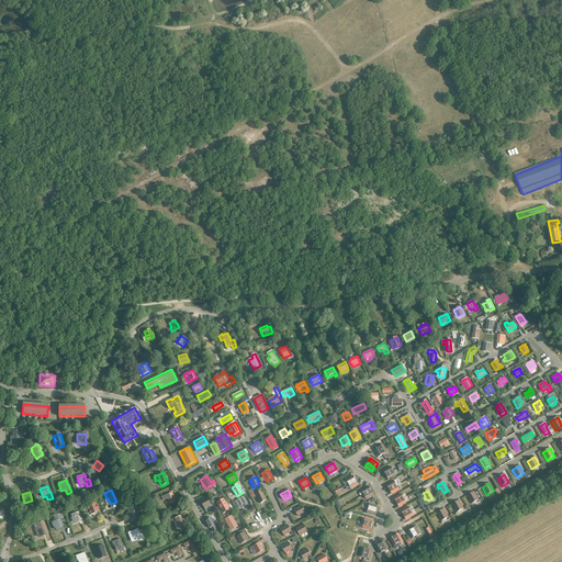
[(262,492),(256,494),(260,504),(267,501),(262,492)]
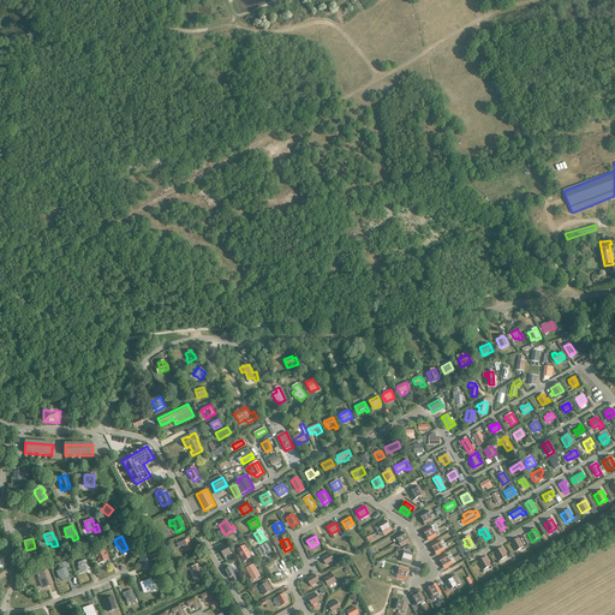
[(515,551),(524,547),(519,538),(511,543),(515,551)]
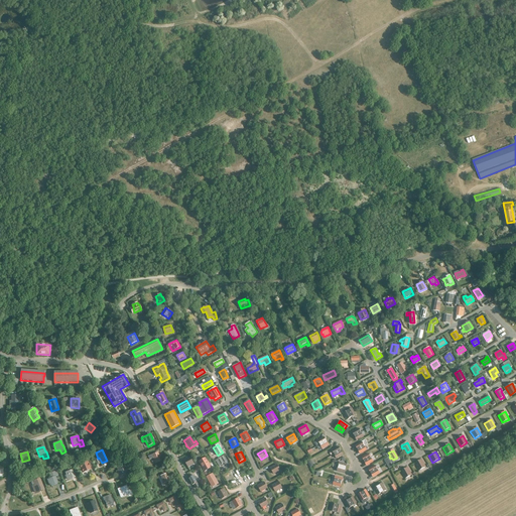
[(156,463),(160,462),(159,458),(160,458),(158,454),(152,456),(153,458),(154,458),(156,463)]
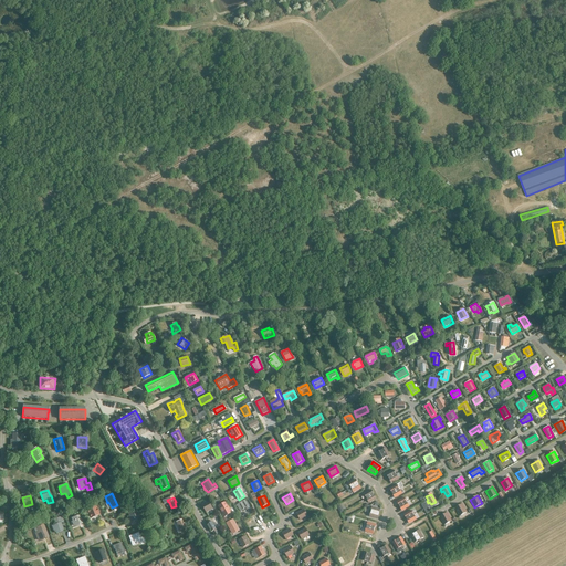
[(250,507),(247,503),(245,500),(238,504),(239,506),(238,506),(240,511),(245,507),(247,510),(250,507)]
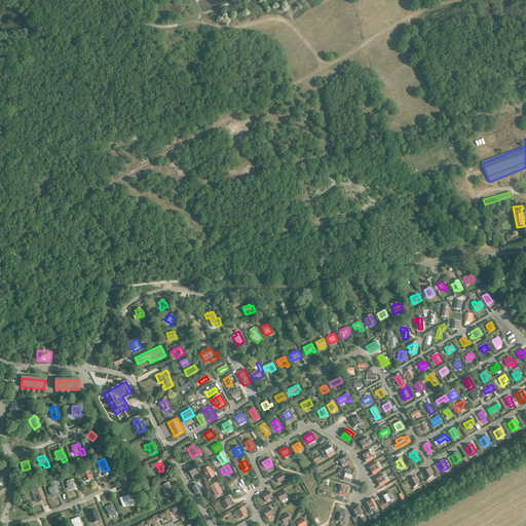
[(192,476),(198,473),(194,465),(188,468),(192,476)]
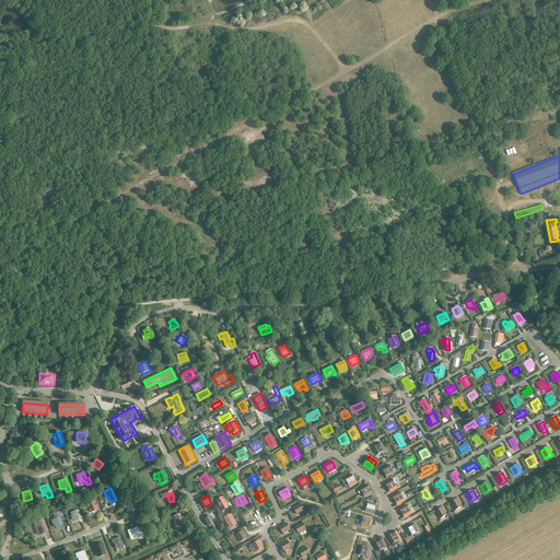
[(229,508),(223,498),(217,501),(221,509),(224,505),(226,509),(229,508)]
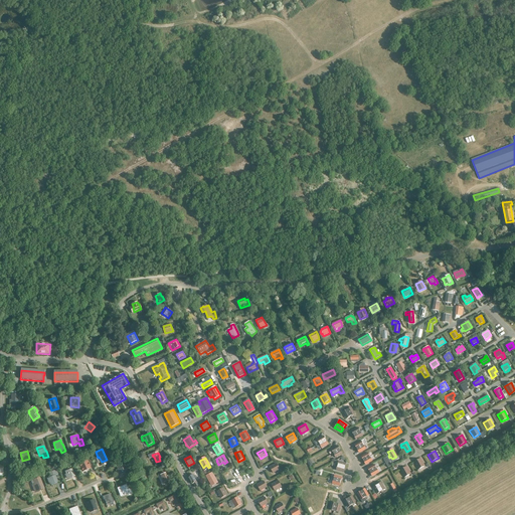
[(418,470),(424,466),(420,459),(413,463),(418,470)]
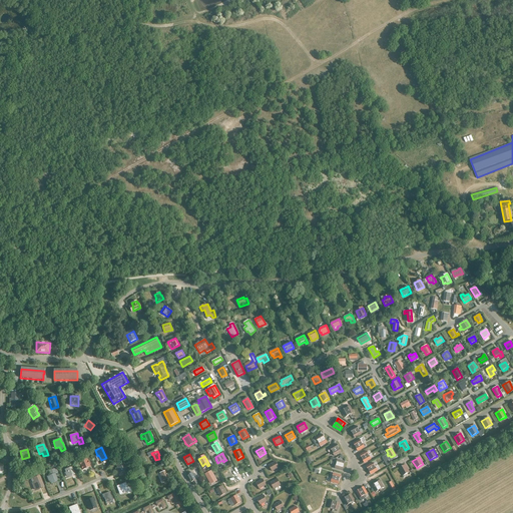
[(87,459),(79,463),(82,470),(90,467),(87,459)]
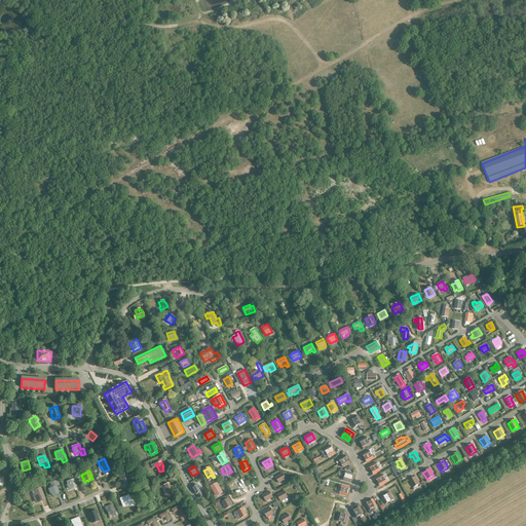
[(123,484),(130,482),(127,474),(120,477),(121,480),(122,480),(123,484)]
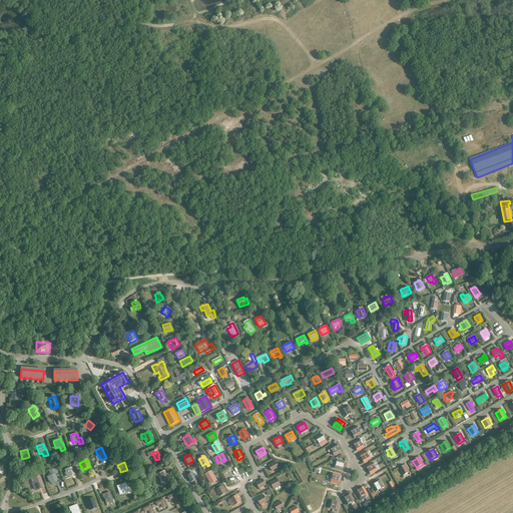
[(272,471),(279,468),(276,462),(269,466),(272,471)]
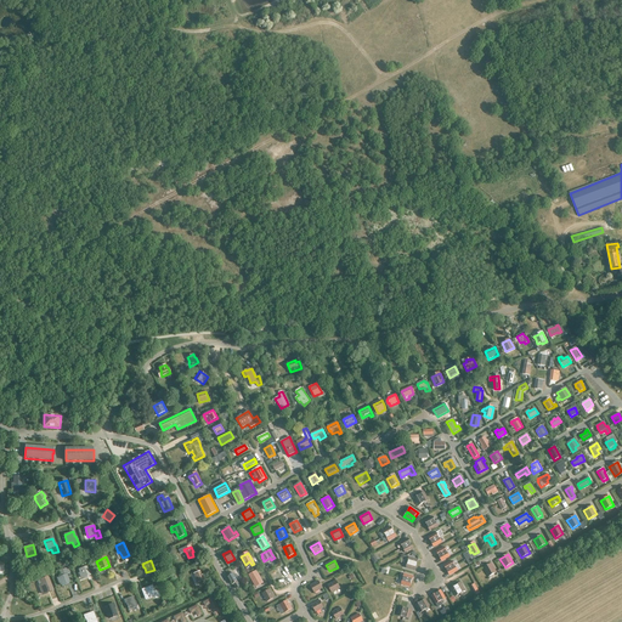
[(488,577),(496,572),(491,564),(484,569),(488,577)]
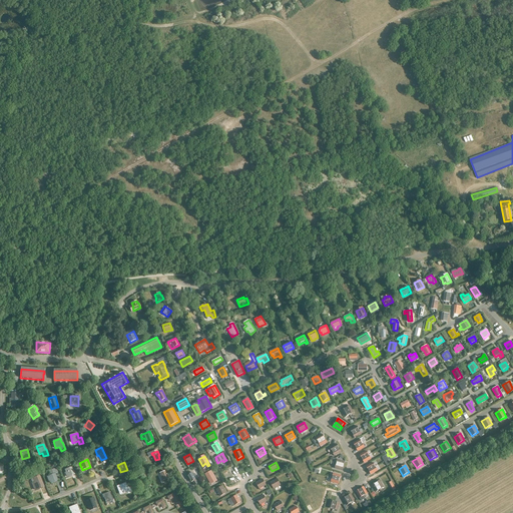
[(68,477),(75,474),(72,467),(65,470),(66,472),(68,477)]
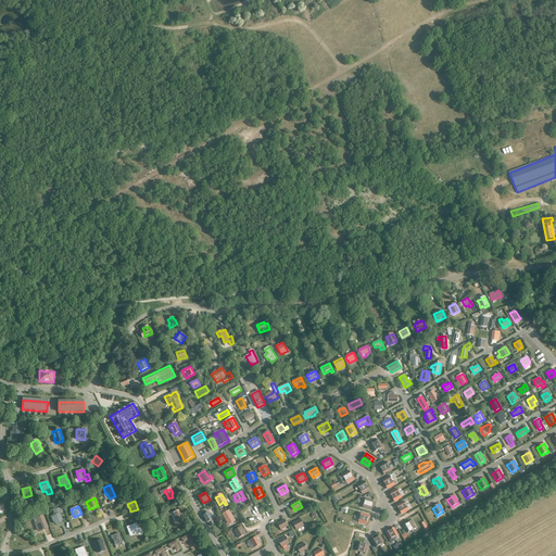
[(251,517),(248,510),(252,508),(251,506),(247,508),(247,509),(241,513),(243,517),(244,520),(248,518),(249,521),(252,519),(251,517)]
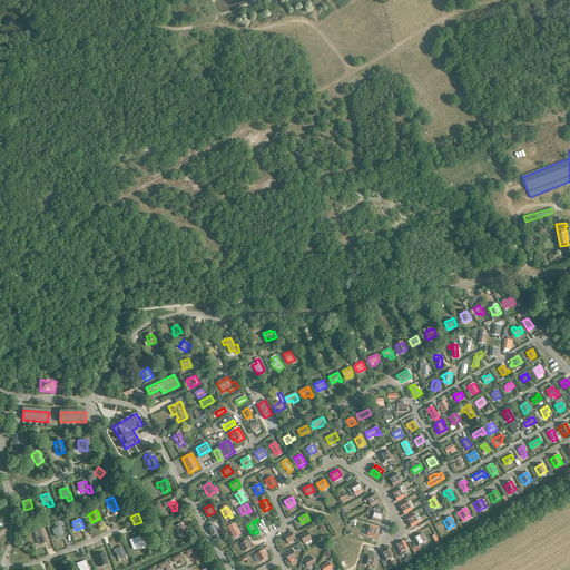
[(53,529),(56,534),(57,538),(62,536),(62,533),(64,532),(61,527),(64,526),(62,520),(55,523),(57,528),(53,529)]
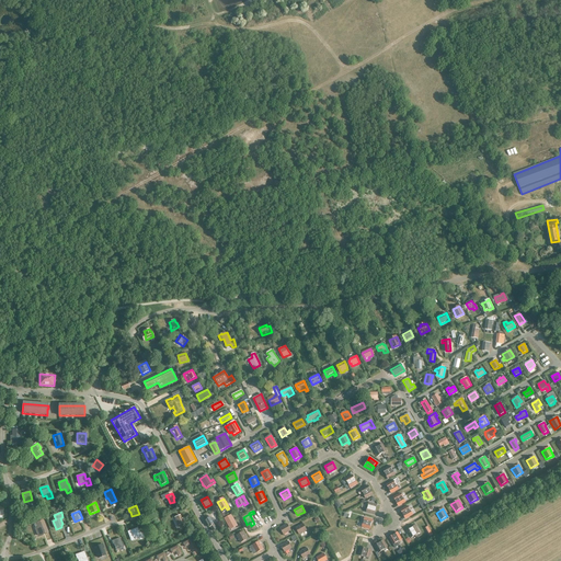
[(178,526),(185,523),(183,518),(182,519),(180,515),(175,517),(178,523),(178,524),(178,526)]
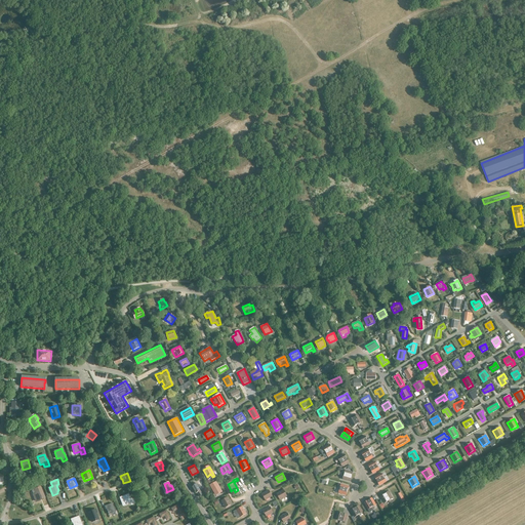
[(215,494),(221,491),(215,482),(210,485),(215,494)]
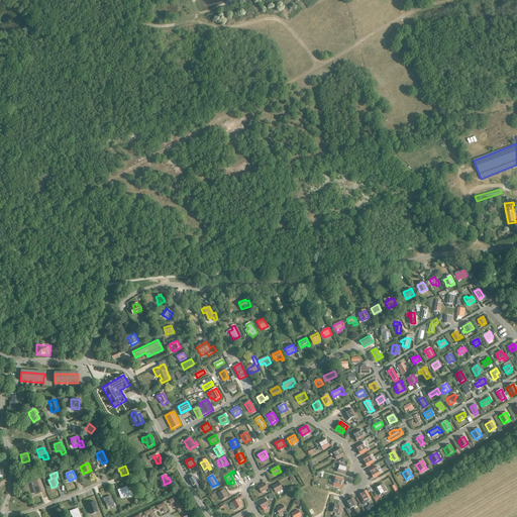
[(196,489),(199,488),(197,484),(193,477),(189,479),(193,486),(194,485),(196,489)]
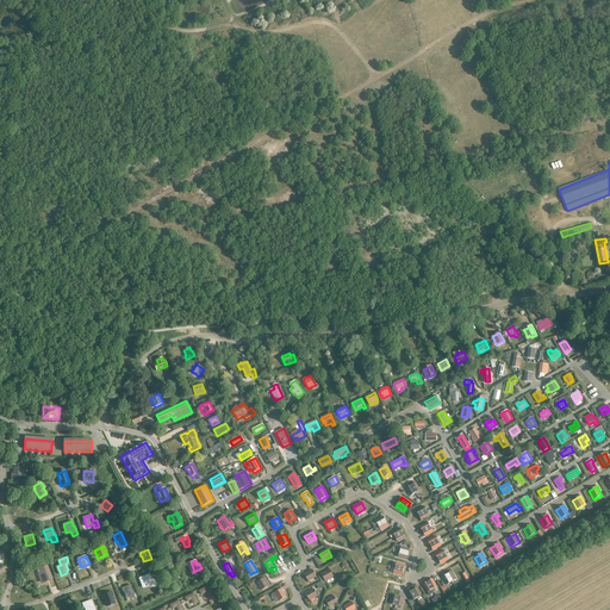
[(42,573),(38,576),(42,583),(51,579),(47,566),(41,570),(42,573)]
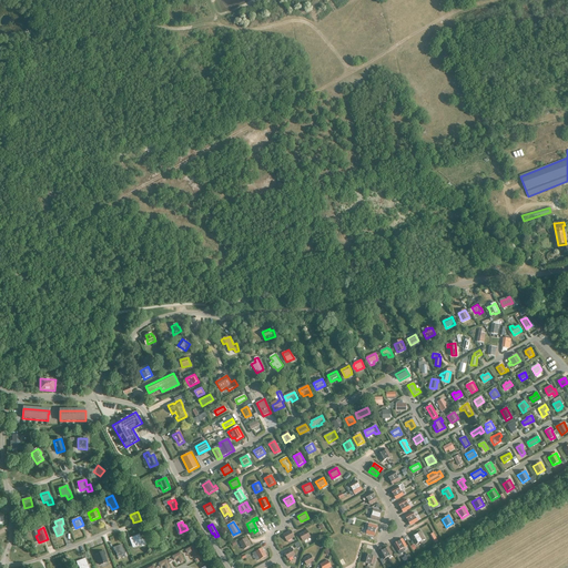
[(287,541),(294,537),(291,530),(283,535),(287,541)]
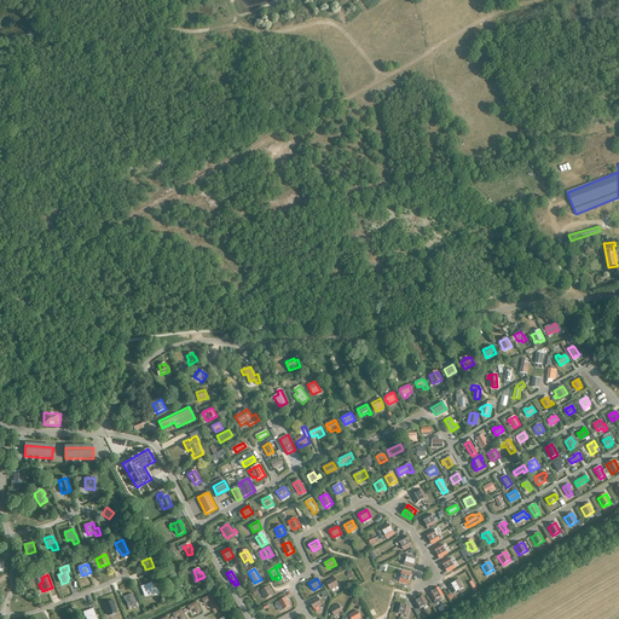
[(330,590),(339,585),(334,578),(327,583),(330,590)]
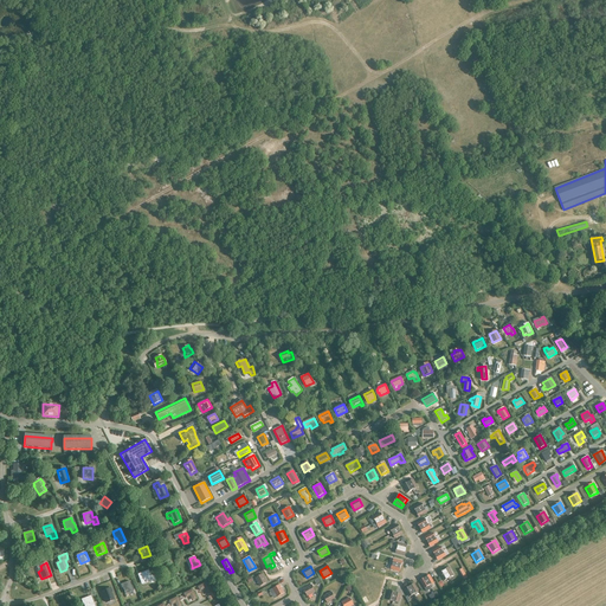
[(140,574),(143,584),(150,580),(152,582),(156,581),(154,575),(150,578),(148,571),(140,574)]
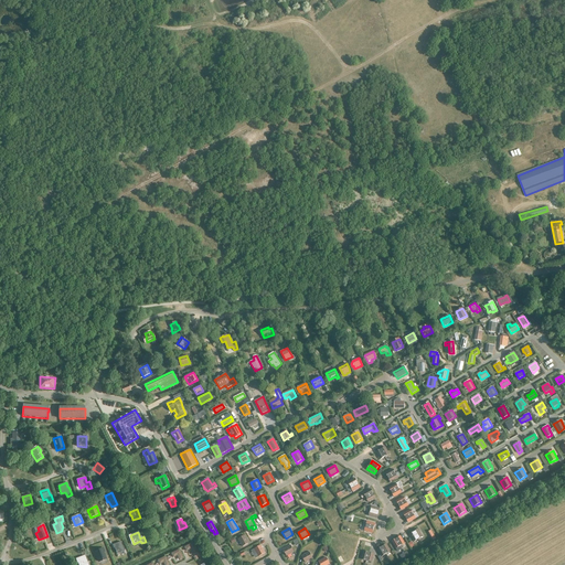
[(243,546),(249,543),(245,535),(238,540),(243,546)]
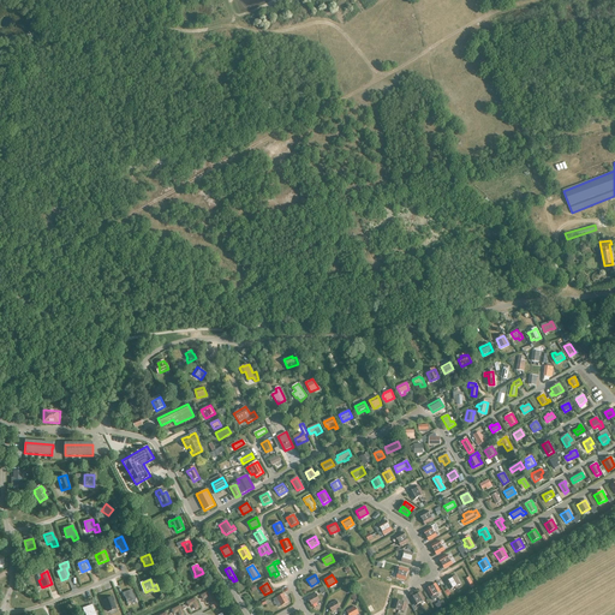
[(127,591),(124,593),(127,603),(131,602),(135,601),(131,590),(127,592),(127,591)]
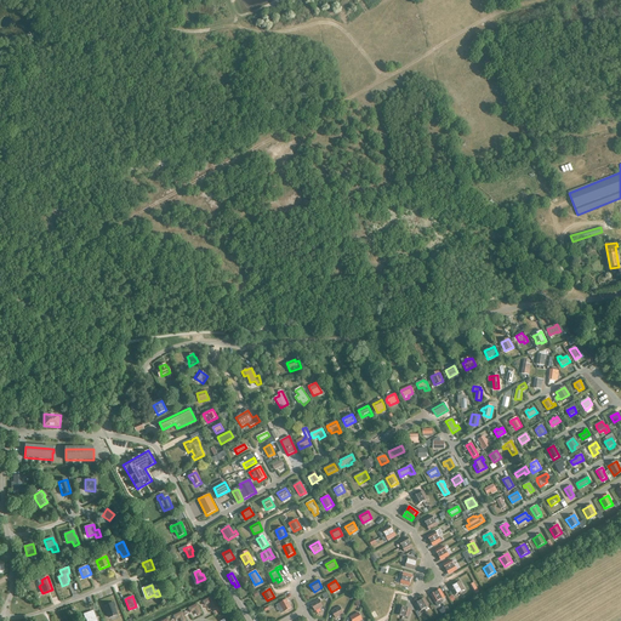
[(212,596),(201,602),(204,607),(210,604),(212,609),(217,607),(212,596)]
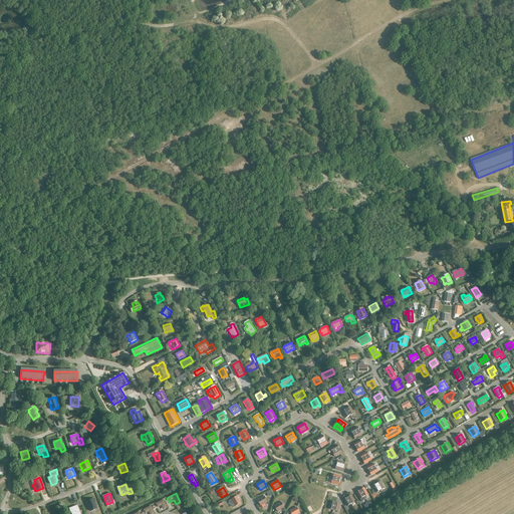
[(235,506),(241,503),(237,496),(232,500),(235,506)]
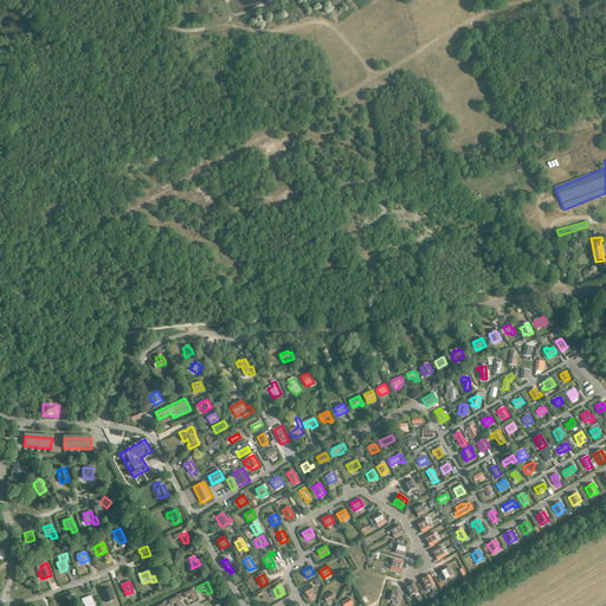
[(308,597),(315,592),(311,585),(303,590),(308,597)]
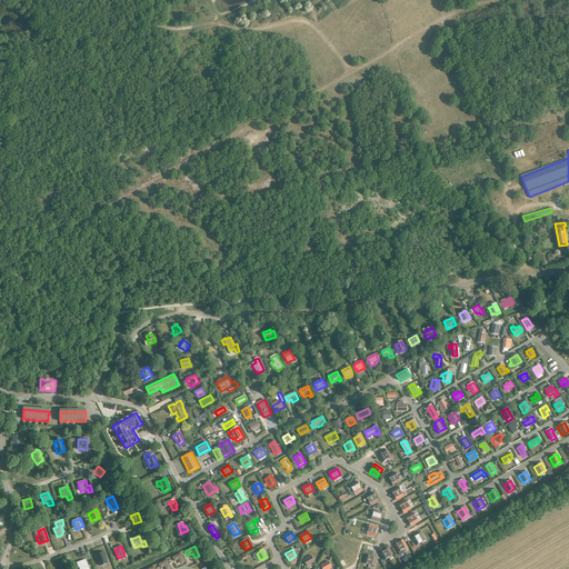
[(106,556),(105,552),(96,556),(97,559),(98,559),(100,566),(108,563),(105,556),(106,556)]
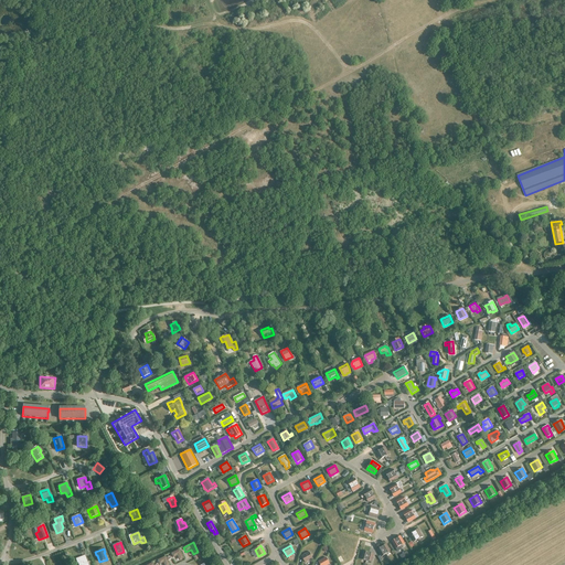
[(179,550),(171,554),(173,558),(177,556),(179,561),(183,558),(179,550)]
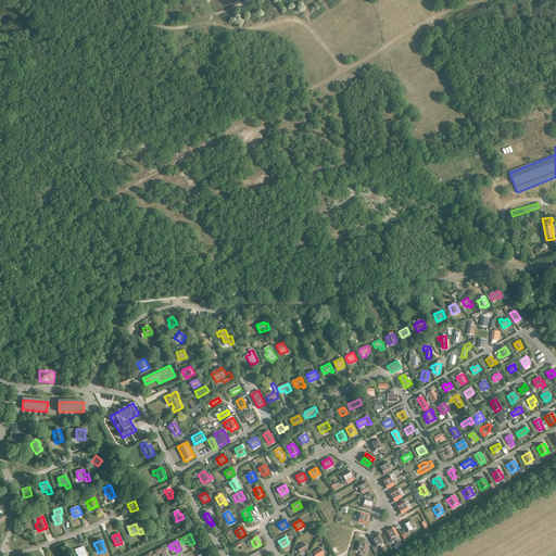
[(301,554),(307,550),(304,543),(297,547),(301,554)]
